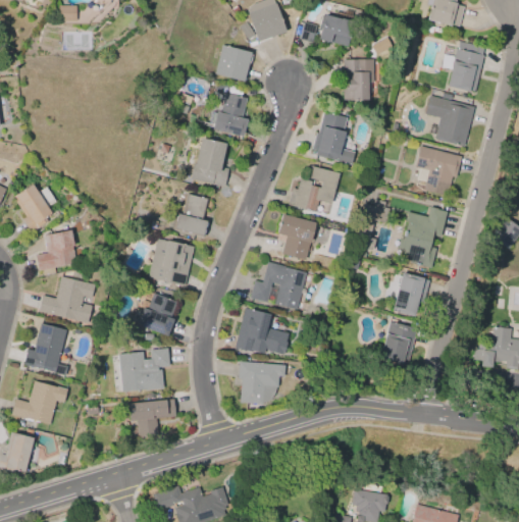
[(258,42),(249,13),(250,13),(249,9),(253,4),(265,0),(274,0),(276,3),(277,3),(287,33),(258,42)]
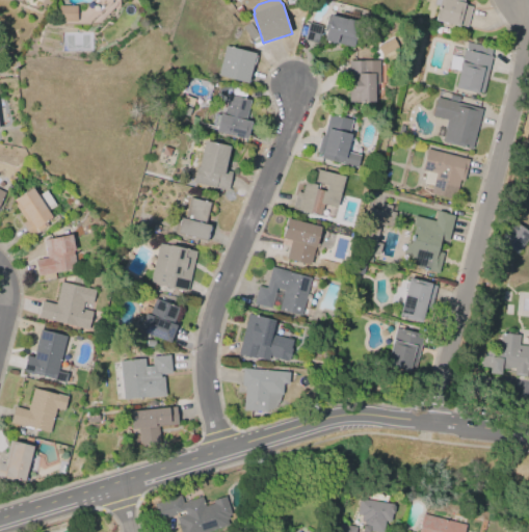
[(442,0),(467,0),(466,4),(474,6),(469,27),(461,25),(460,27),(437,21),(442,0)]
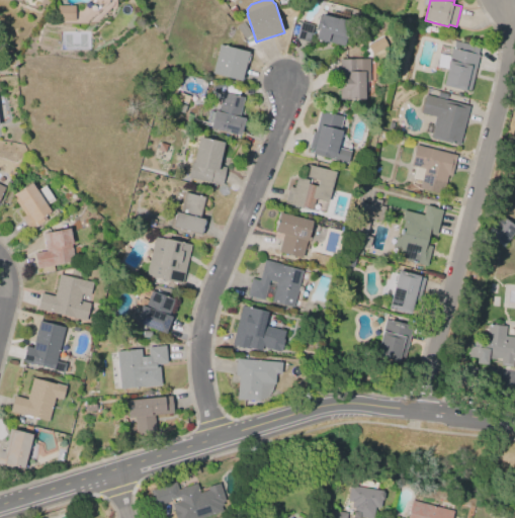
[(60,5),(77,5),(76,21),(60,21),(60,5)]
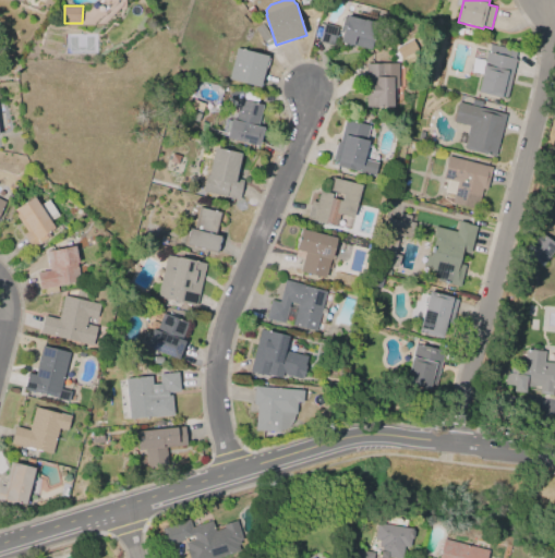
[(373,50),(341,41),(345,32),(341,32),(346,16),(348,17),(348,16),(365,21),(366,20),(379,23),(373,50)]
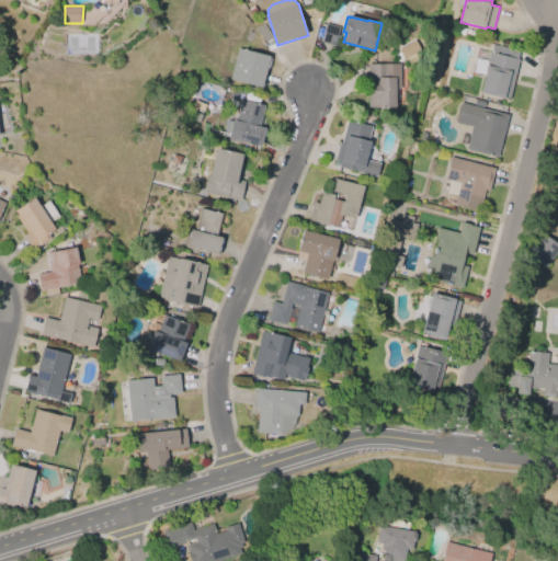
[(337,45),(323,42),(328,24),(341,27),(337,45)]
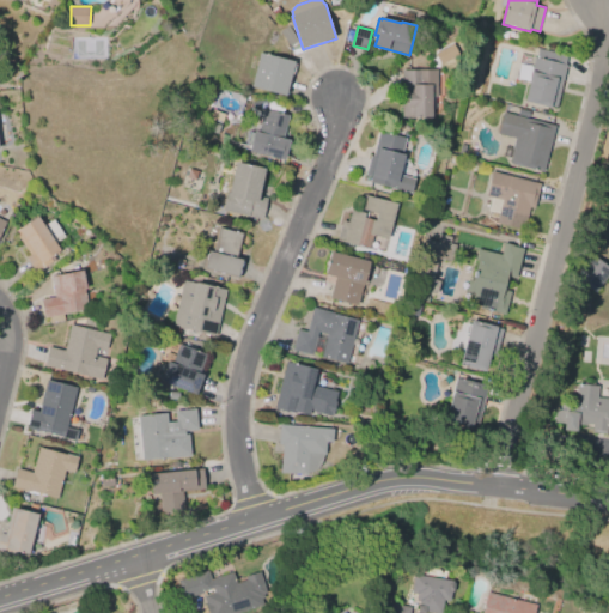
[(536,56),(539,56),(540,48),(570,55),(567,64),(568,65),(558,107),(552,105),(550,108),(525,101),(536,56)]
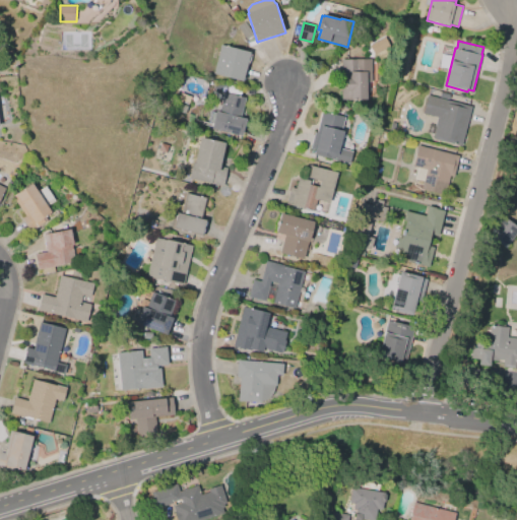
[(243,81),(215,74),(222,45),(251,52),(243,81)]
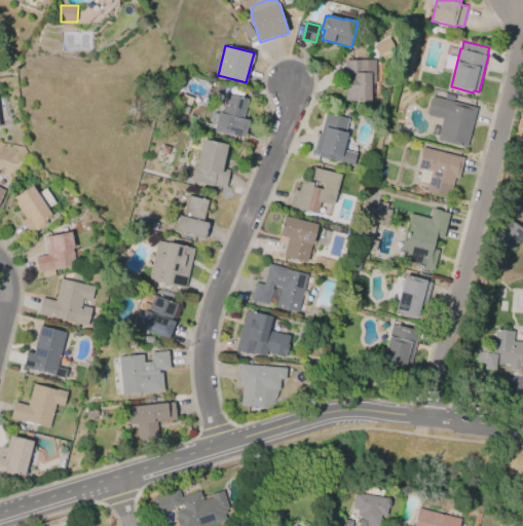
[(347,101),(347,60),(377,60),(378,94),(371,94),(371,100),(347,101)]
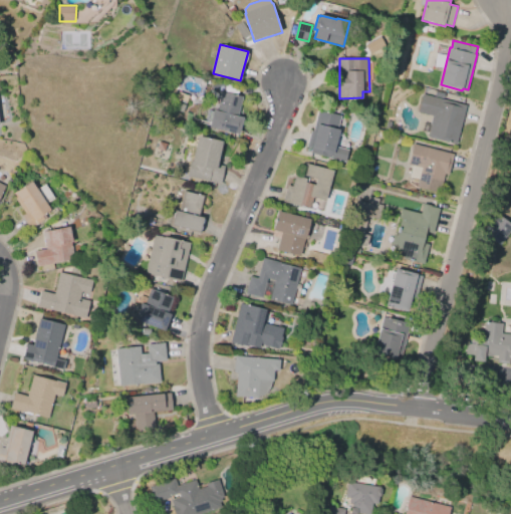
[(223,90),(244,95),(239,116),(244,117),(240,136),(210,127),(215,109),(218,110),(223,90)]
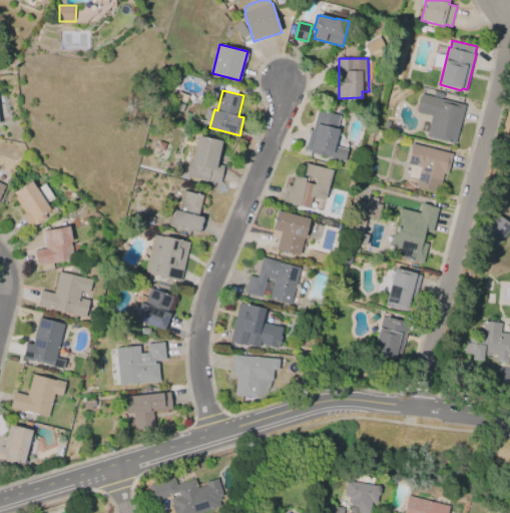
[(180,91),(189,96),(187,101),(177,97),(180,91)]
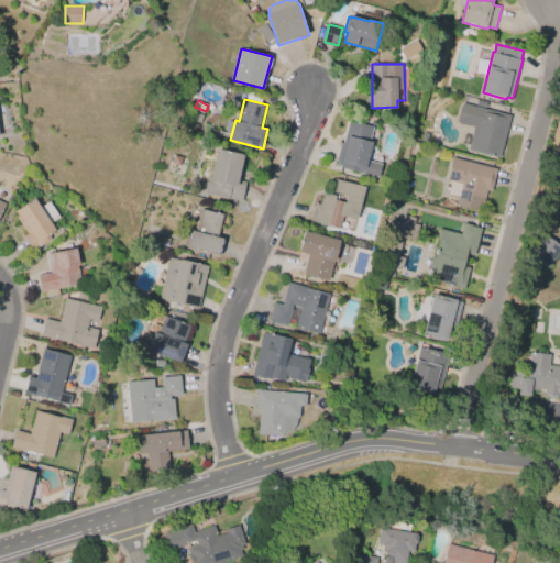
[(513,116),(502,158),(470,151),(475,127),(460,123),(464,103),(476,107),(479,100),(489,102),(487,109),(513,116)]
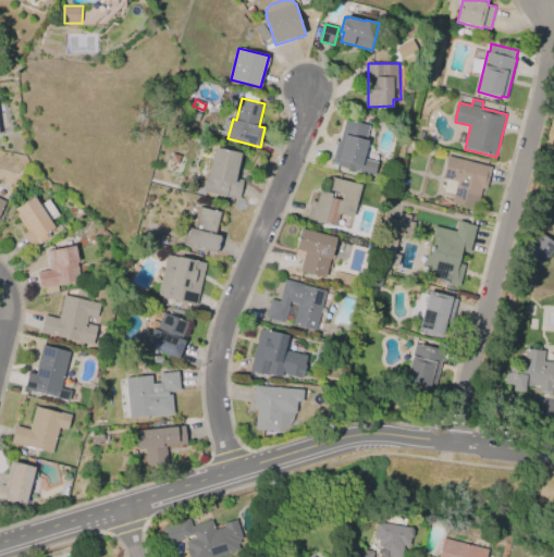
[(365,159),(379,162),(376,176),(339,168),(340,161),(334,160),(339,141),(341,141),(346,120),(371,125),(367,141),(368,141),(365,159)]
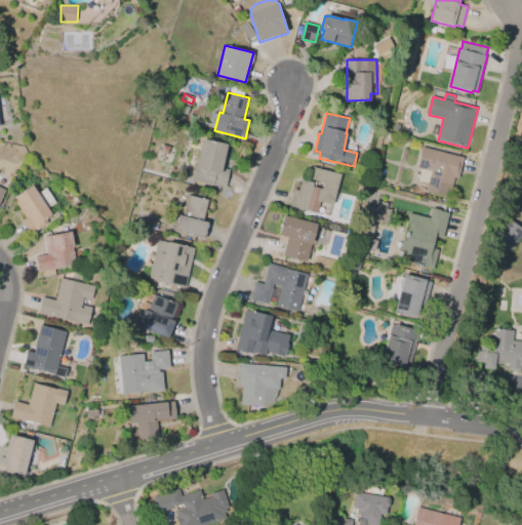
[(192,179),(196,164),(198,165),(203,139),(229,145),(224,167),(231,169),(227,188),(192,179)]
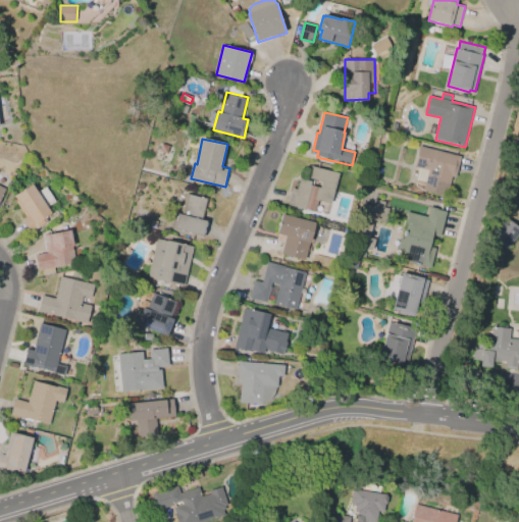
[(421,146),(462,156),(457,178),(453,177),(448,196),(425,190),(426,186),(417,184),(421,168),(416,166),(421,146)]
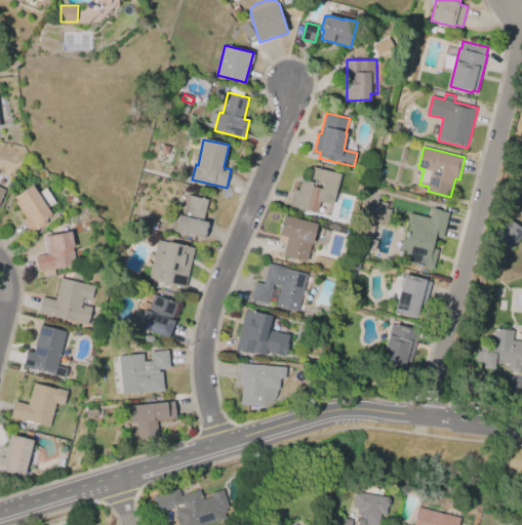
[(314,167),(343,174),(334,205),(322,201),(319,212),(290,205),(294,189),(299,191),(303,179),(310,182),(314,167)]
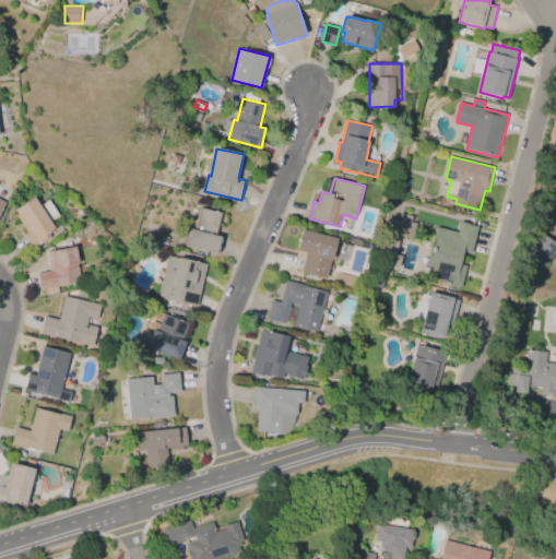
[(30,233),(15,211),(36,198),(42,205),(50,200),(61,216),(52,222),(57,228),(49,233),(52,237),(34,248),(25,235),(30,233)]
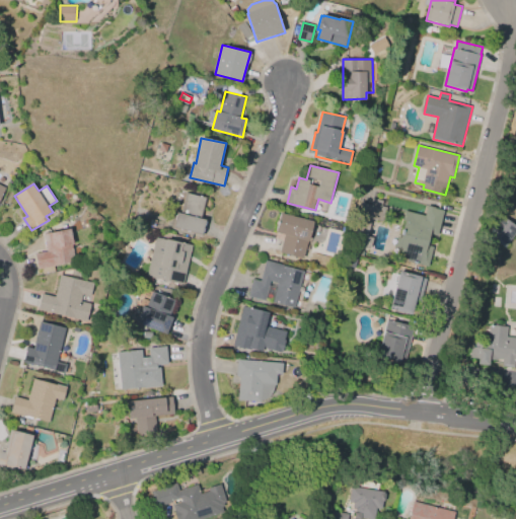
[(174,228),(178,213),(182,214),(188,193),(207,198),(202,219),(206,220),(203,234),(174,228)]
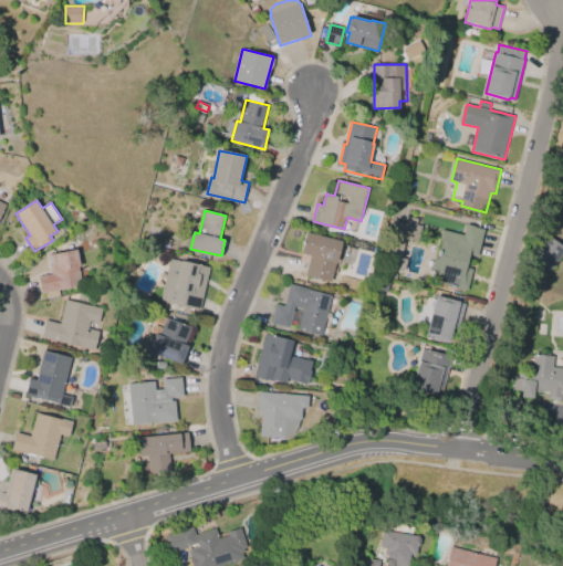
[(468,291),(447,285),(447,283),(437,281),(439,272),(431,270),(434,259),(437,260),(441,241),(440,241),(442,230),(465,236),(467,224),(486,229),(478,258),(472,255),(469,269),(473,270),(468,291)]
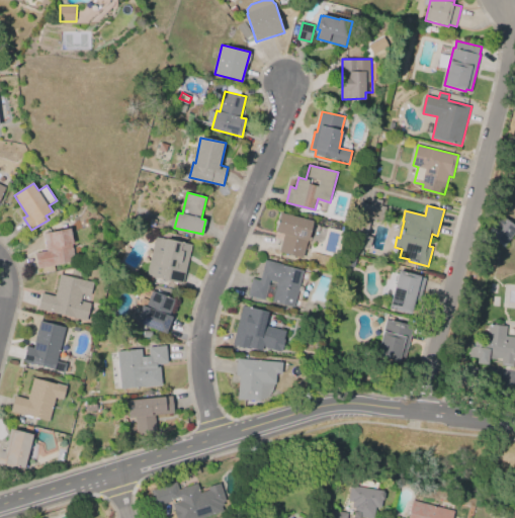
[(281,212),(314,222),(304,258),(281,252),(285,236),(276,233),(281,212)]
